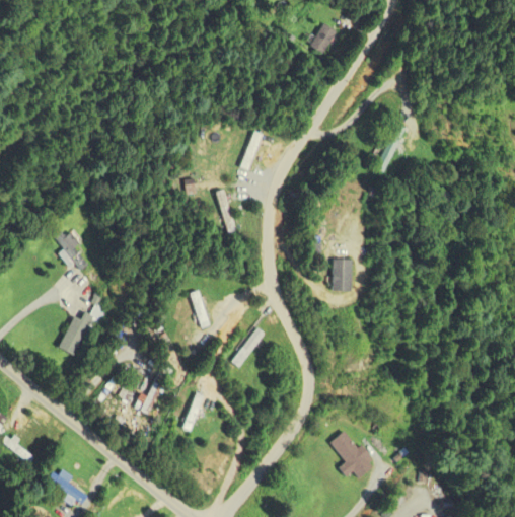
[(309,45),(322,53),(338,30),(324,21),(309,45)]
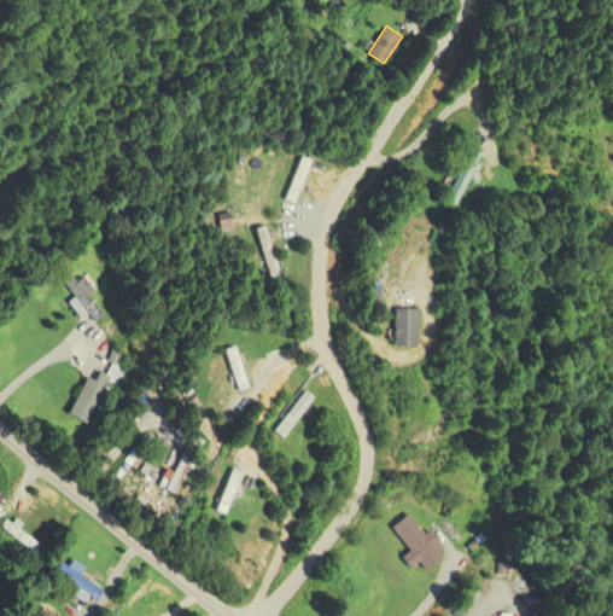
[(310,160),(299,156),(285,199),(295,203),(310,160)]
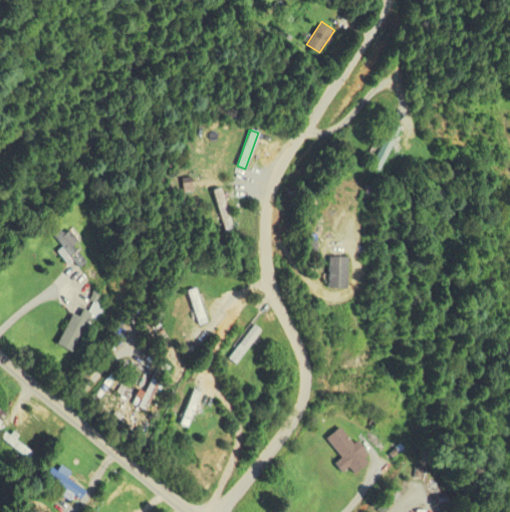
[(214,191),(226,232),(235,229),(223,189),(214,191)]
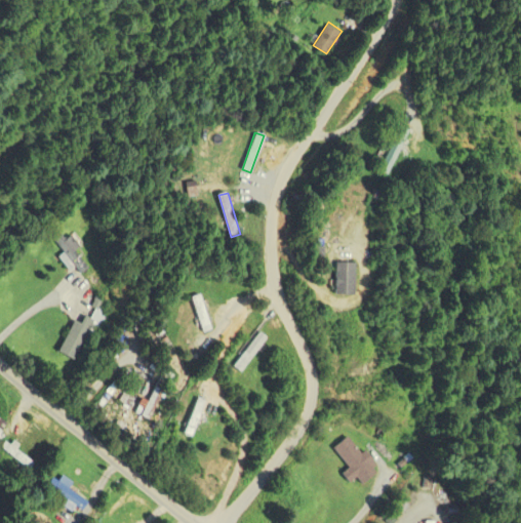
[(337,291),(360,291),(360,259),(337,259),(337,291)]
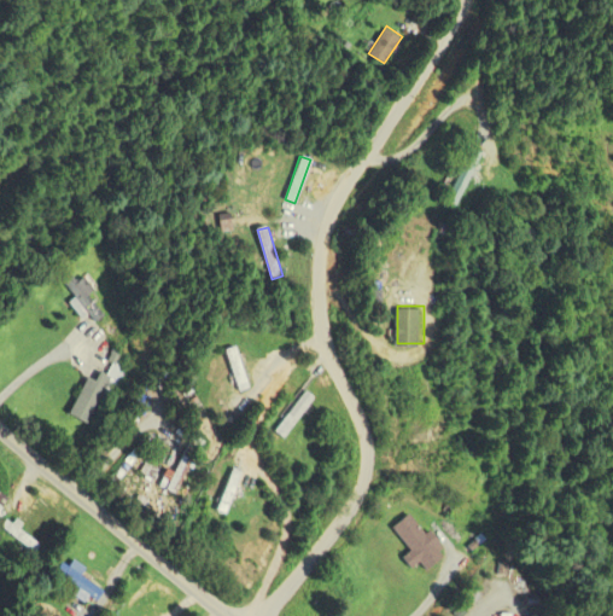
[(226,348),(239,389),(250,385),(237,344),(226,348)]
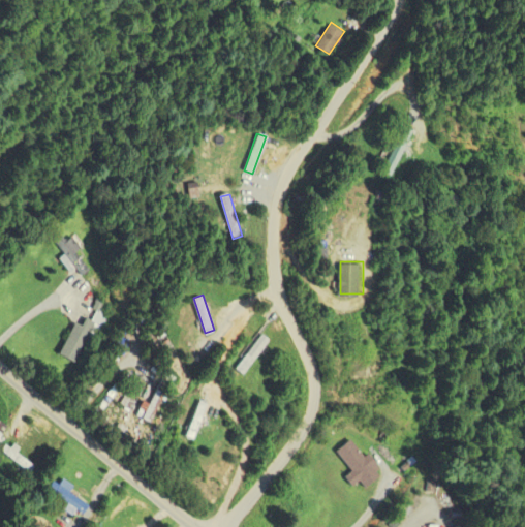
[(74,321),(57,352),(73,362),(89,333),(93,336),(109,306),(98,300),(83,327),(74,321)]
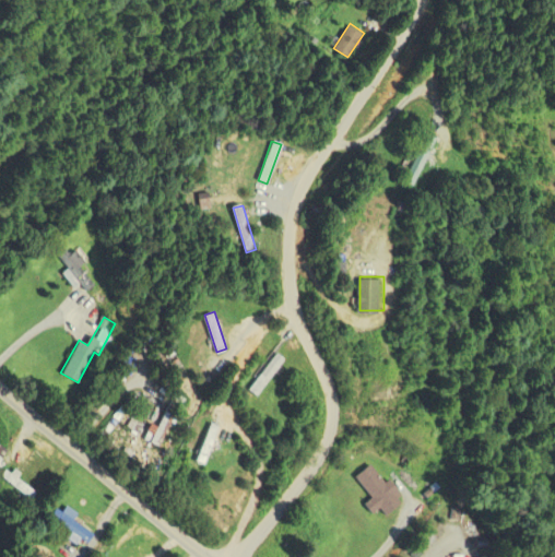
[(283,356),(273,352),(251,390),(260,395),(283,356)]
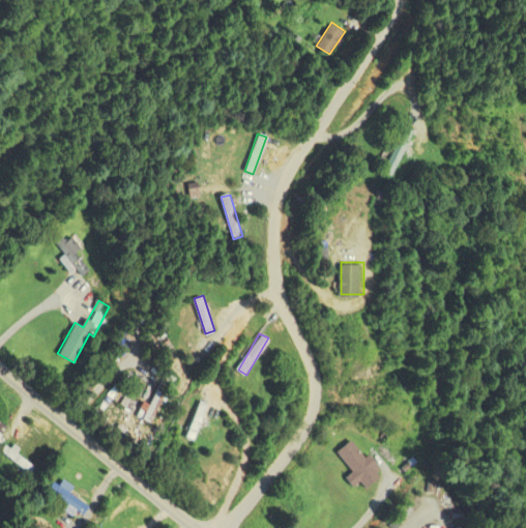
[(192,433),(211,441),(223,415),(203,407),(192,433)]
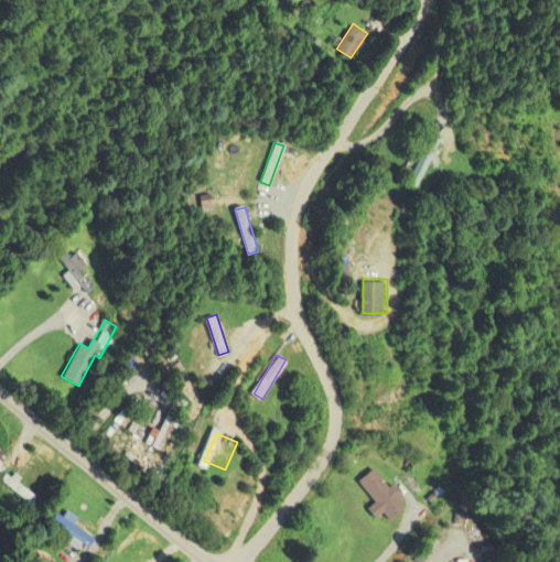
[(377,517),(404,495),(394,484),(389,487),(374,468),(358,481),(376,503),(369,507),(377,517)]
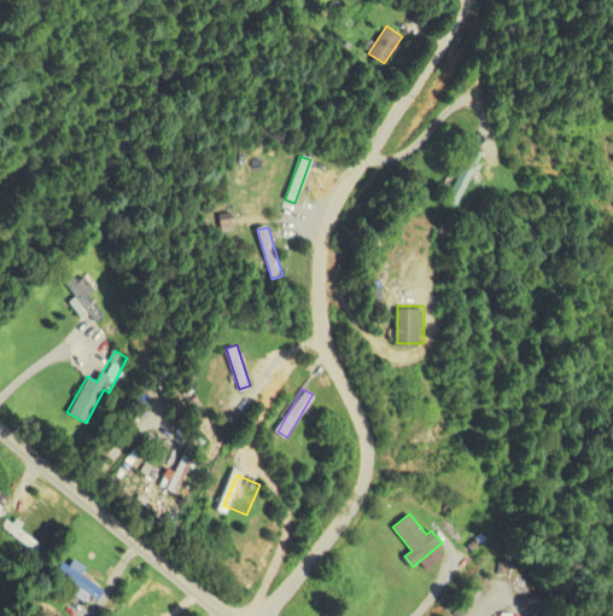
[(39,544),(11,523),(6,530),(34,551),(39,544)]
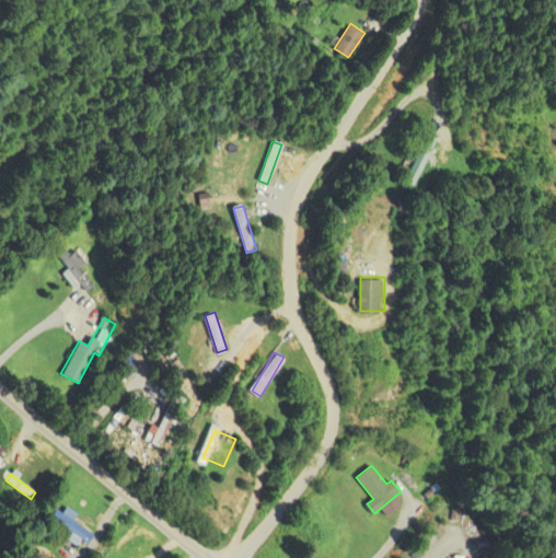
[(88,542),(92,533),(70,520),(72,515),(56,506),(48,519),(88,542)]
